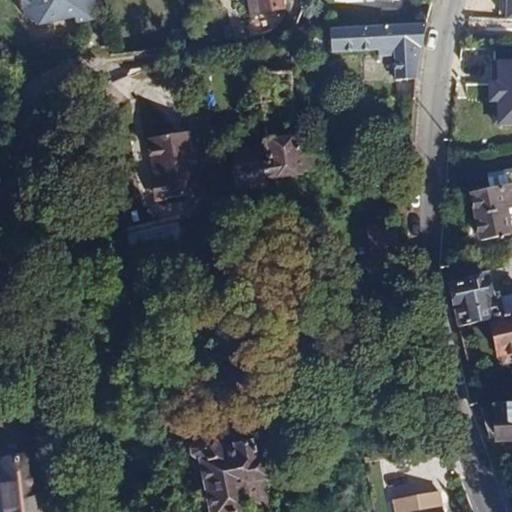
[(77,37),(107,30),(99,0),(84,0),(83,0),(18,0),(17,2),(24,29),(40,39),(75,31),(77,37)]
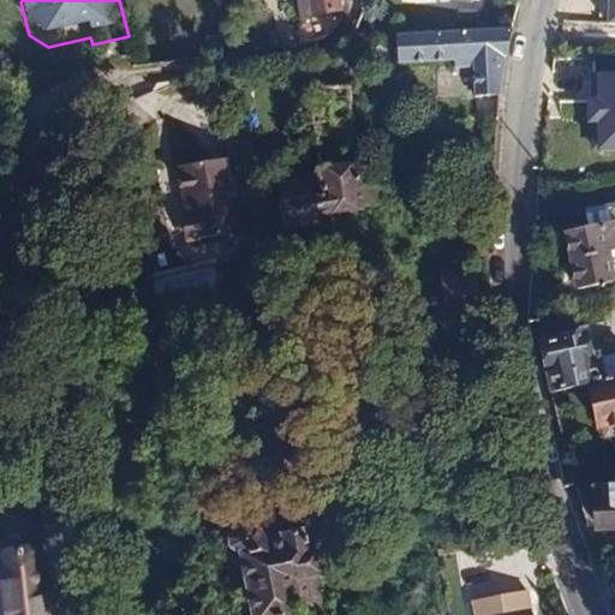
[(339,0),(311,0),(312,4),(302,6),(304,18),(341,11),(339,0)]
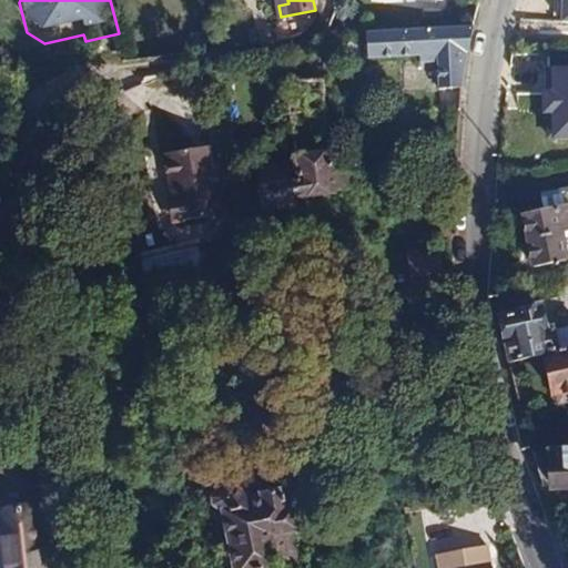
[(437,85),(459,85),(473,20),(371,31),(374,58),(426,52),(427,58),(444,57),(437,85)]
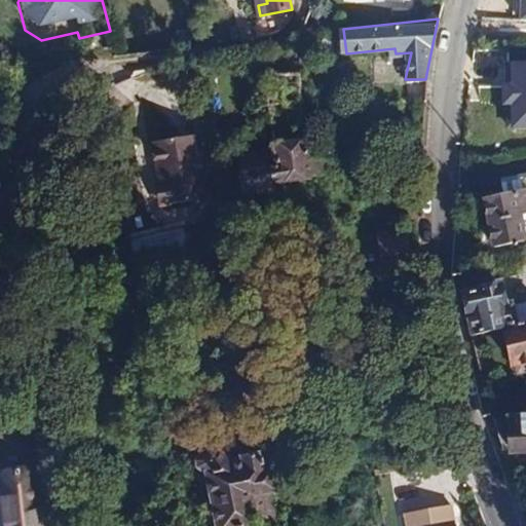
[(525,63),(512,64),(514,129),(525,128),(525,63)]
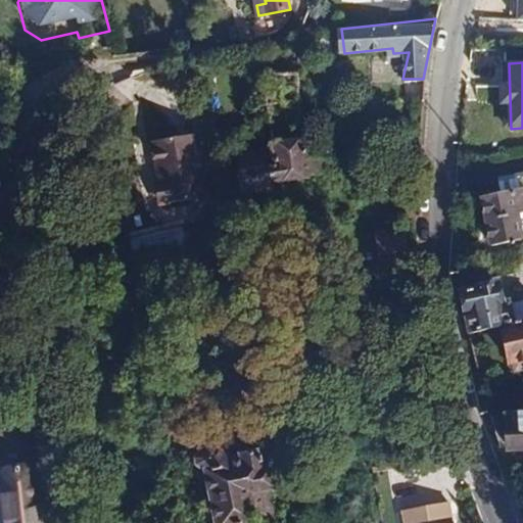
[(264,109),(301,106),(298,73),(259,73),(264,109)]
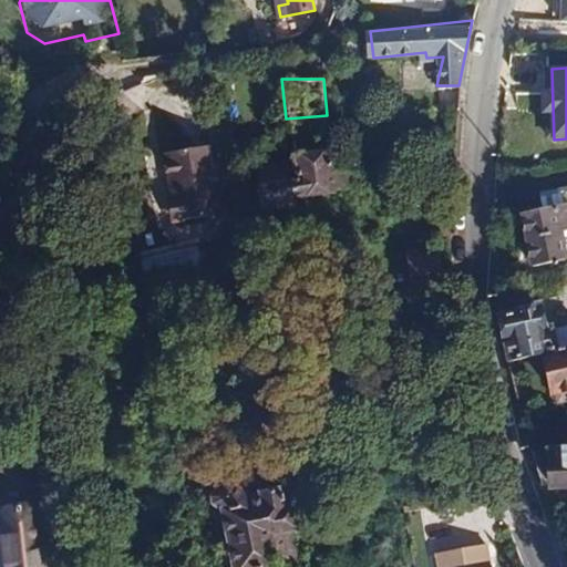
[(220,216),(208,147),(163,155),(174,224),(220,216)]
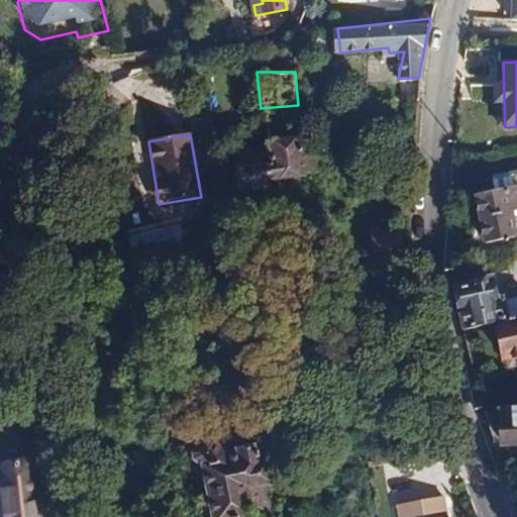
[(306,173),(303,159),(301,137),(267,142),(267,148),(269,165),(235,171),(239,194),(267,189),(266,181),(306,173)]
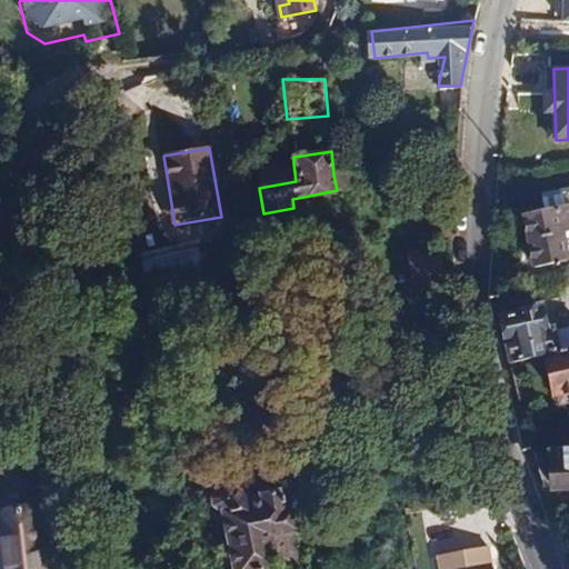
[(256,171),(259,188),(296,181),(293,163),(256,171)]
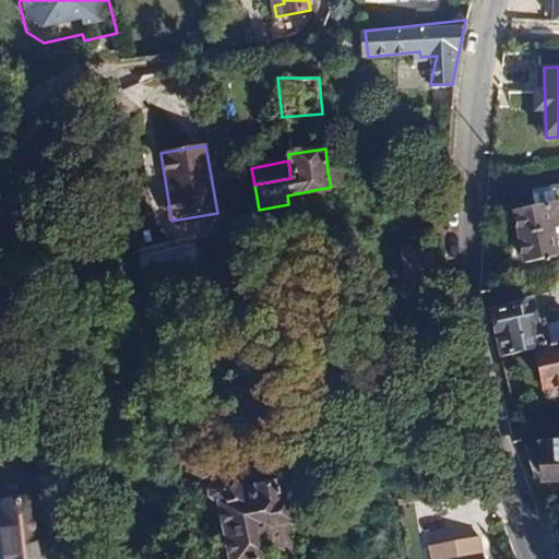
[(558,199),(514,207),(524,260),(558,254),(551,226),(558,224),(558,199)]
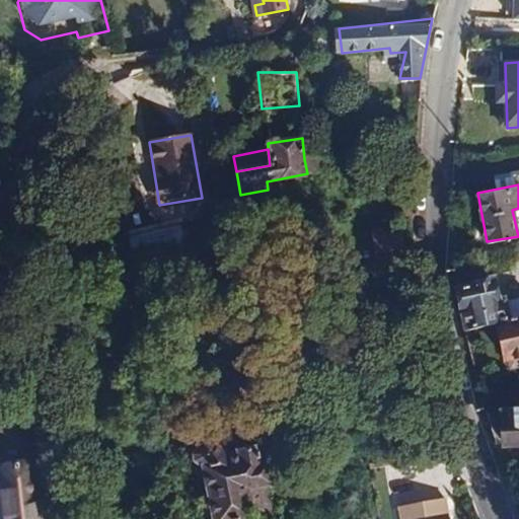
[(493,278),(459,285),(467,324),(499,318),(510,315),(507,300),(506,296),(498,298),(493,278)]
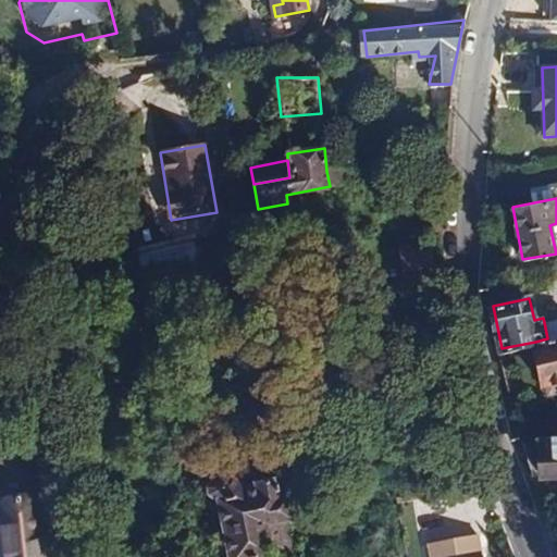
[(549,321),(544,322),(547,338),(556,335),(556,316),(548,318),(549,321)]
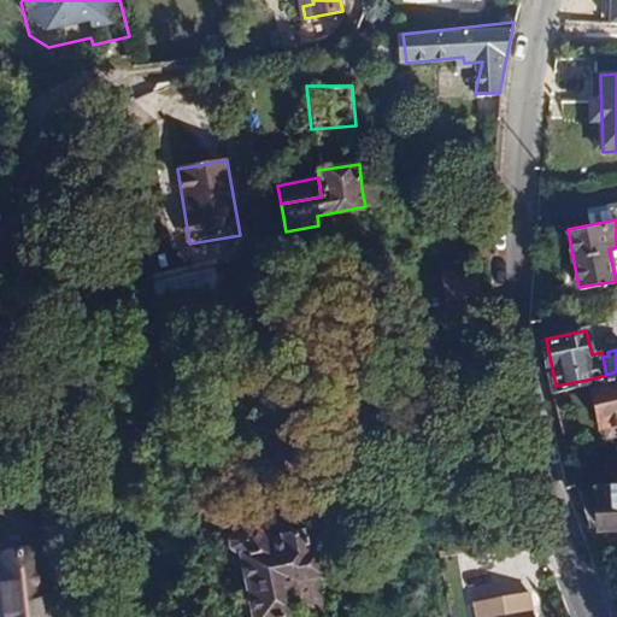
[(616,371),(606,375),(593,378),(604,417),(616,413),(616,371)]
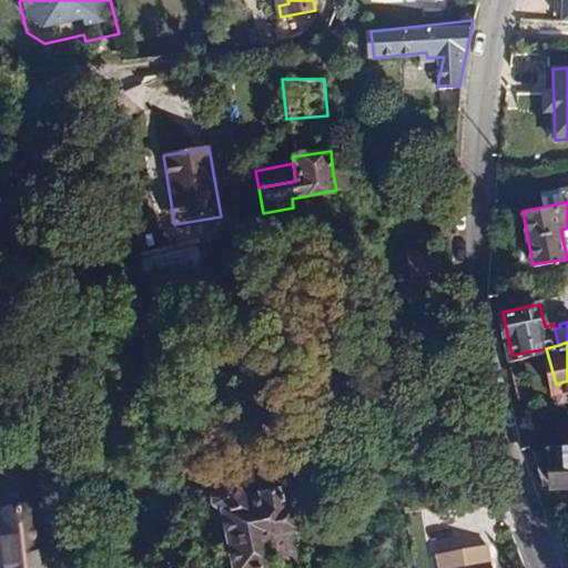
[(567,443),(533,446),(545,486),(567,484),(567,443)]
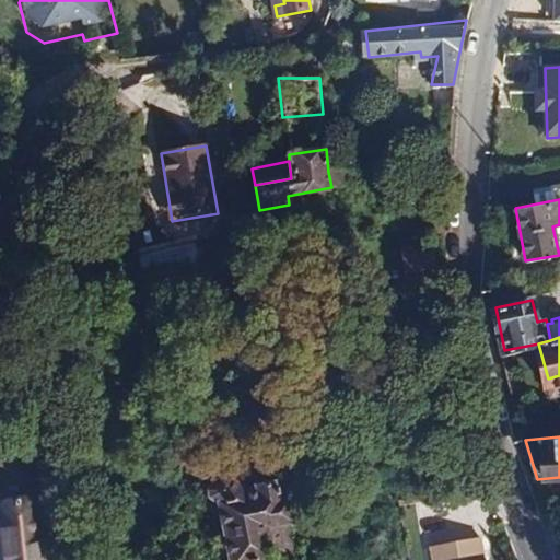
[(199,500),(206,504),(218,513),(225,559),(280,559),(288,559),(288,552),(293,551),(292,544),(286,545),(284,536),(291,535),(287,511),(293,509),(289,486),(256,492),(255,485),(232,489),(213,477),(199,500)]
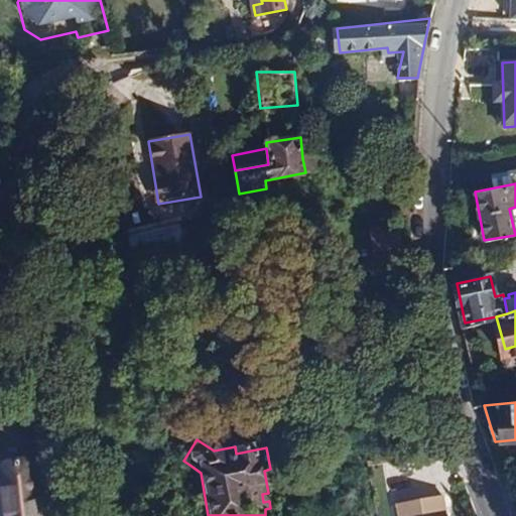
[(37,499),(33,460),(6,463),(10,515),(44,515),(43,499),(37,499)]
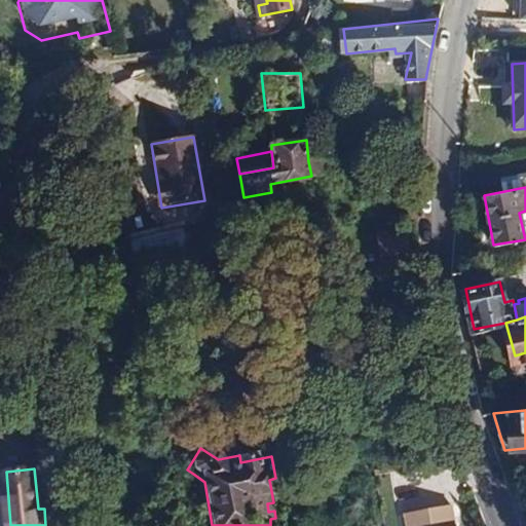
[(212,525),(204,482),(193,474),(198,506),(196,508),(199,525),(212,525)]
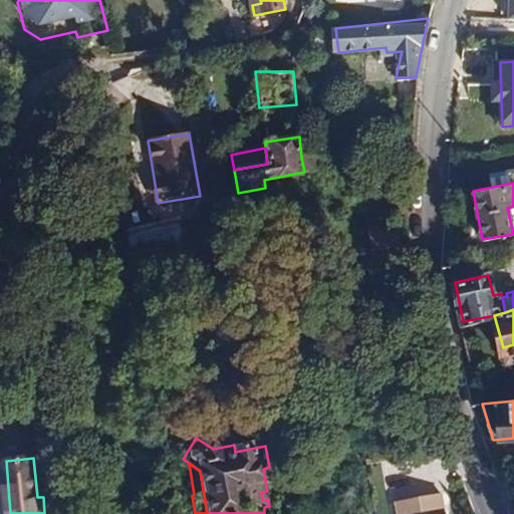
[(444,511),(440,485),(394,493),(397,513),(449,513),(449,511),(444,511)]
